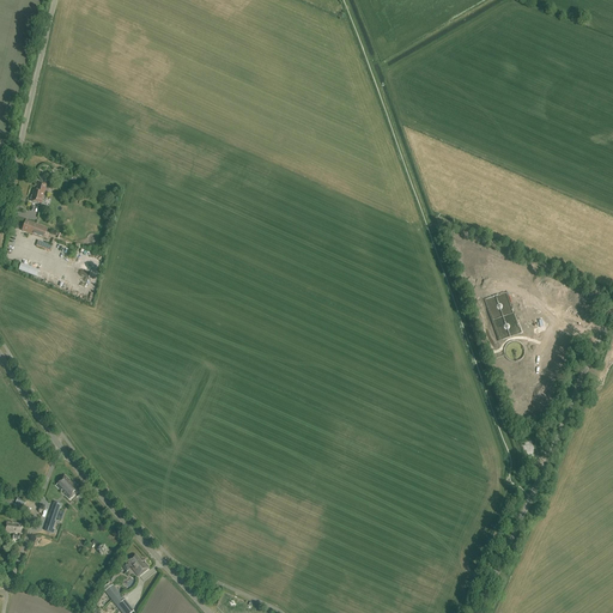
[(47,184),(40,182),(37,190),(34,190),(32,196),(31,196),(31,200),(31,201),(42,204),(44,193),(47,184)]
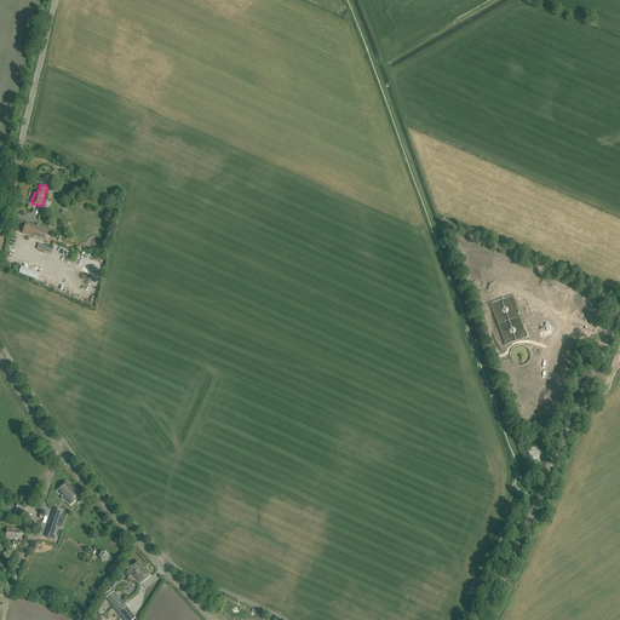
[(38,228),(27,224),(23,234),(34,237),(45,242),(47,235),(36,230),(38,228)]
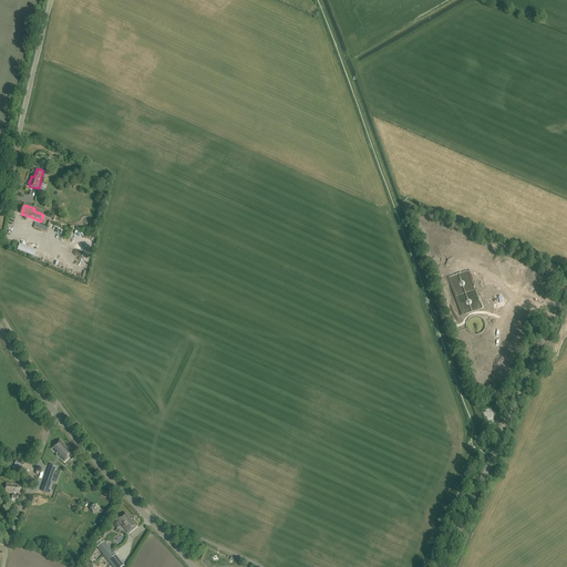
[(501,302),(496,290),(490,294),(494,305),(501,302)]
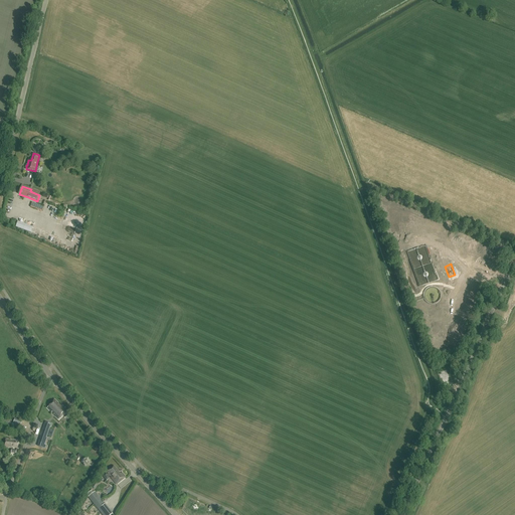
[(62,406),(61,407),(54,400),(47,407),(51,412),(52,411),(54,413),(54,414),(59,419),(67,411),(62,406)]
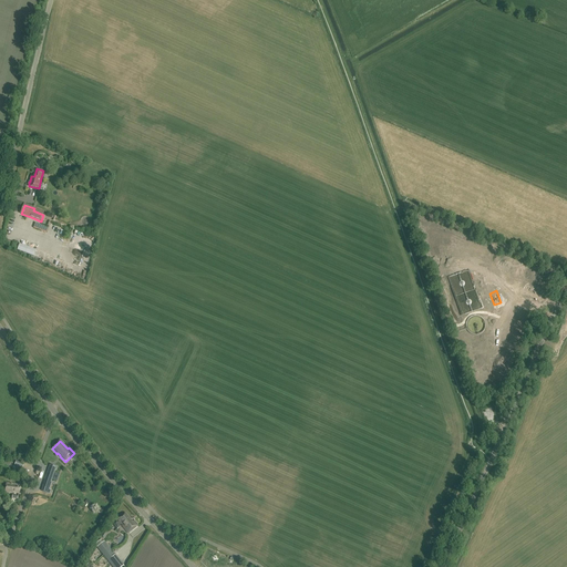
[(1,462),(13,467),(16,463),(3,457),(1,462)]
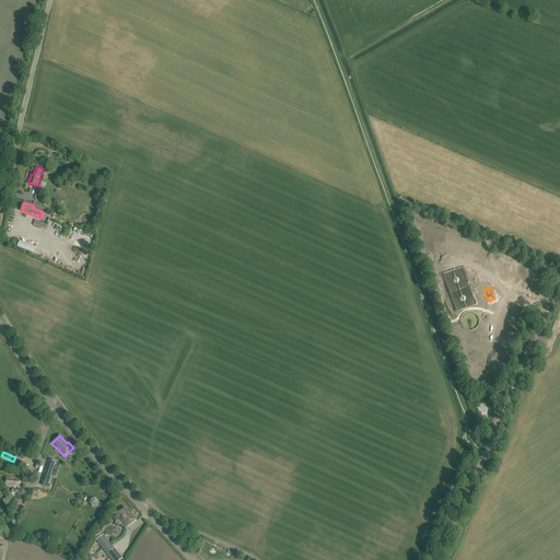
[(56,462),(50,459),(43,481),(49,483),(56,462)]
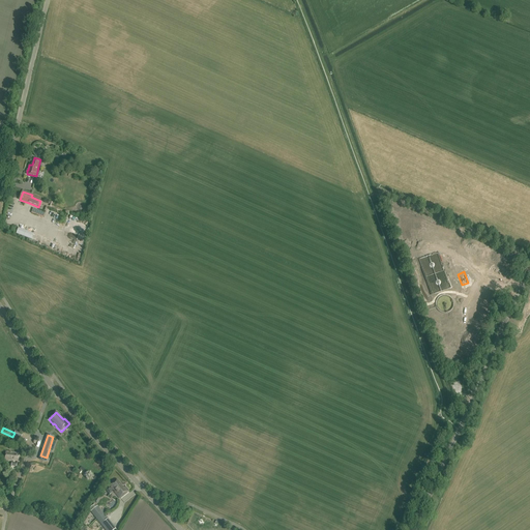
[(21,453),(6,451),(5,460),(20,461),(21,453)]
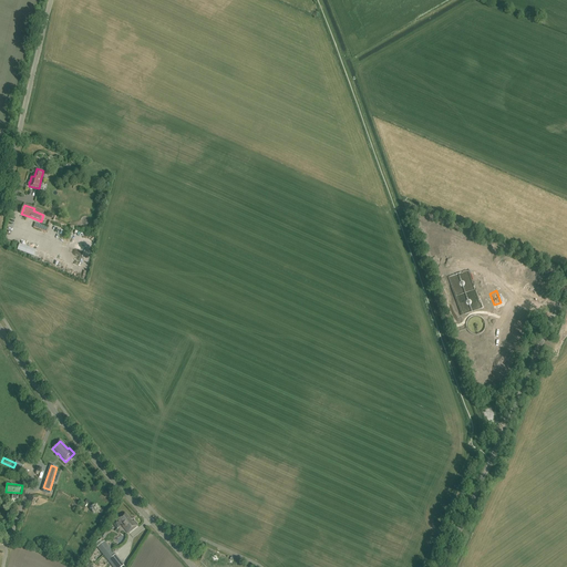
[(117,522),(114,525),(117,529),(122,526),(127,534),(138,526),(134,521),(132,522),(125,514),(116,521),(117,522)]
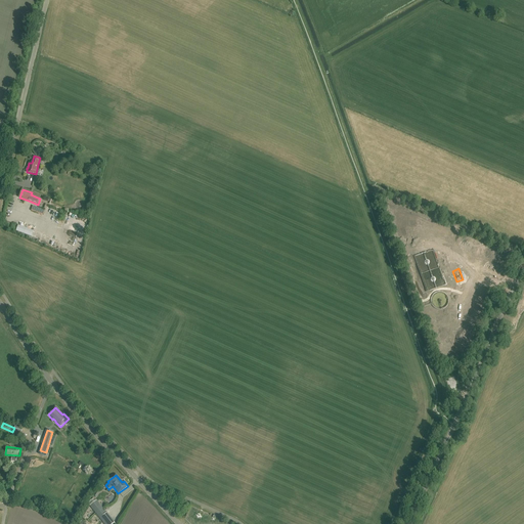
[(118,499),(116,494),(107,497),(110,504),(118,499)]
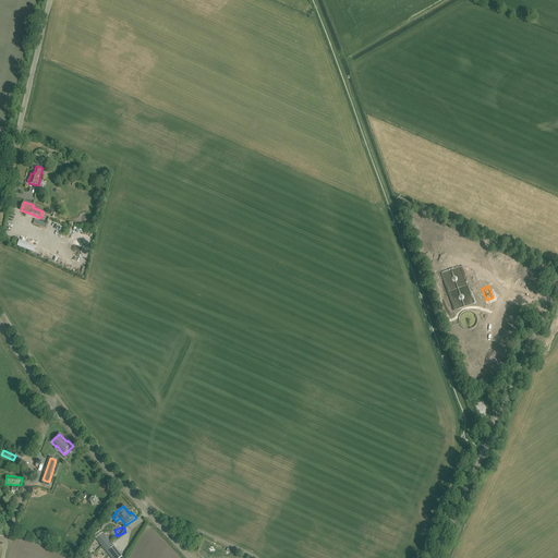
[(122,557),(102,533),(95,538),(110,557),(121,557),(122,557)]
